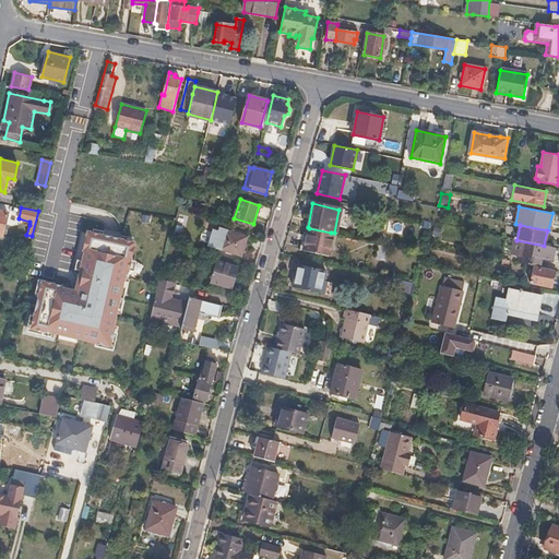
[(440,237),(441,229),(435,227),(432,236),(440,237)]
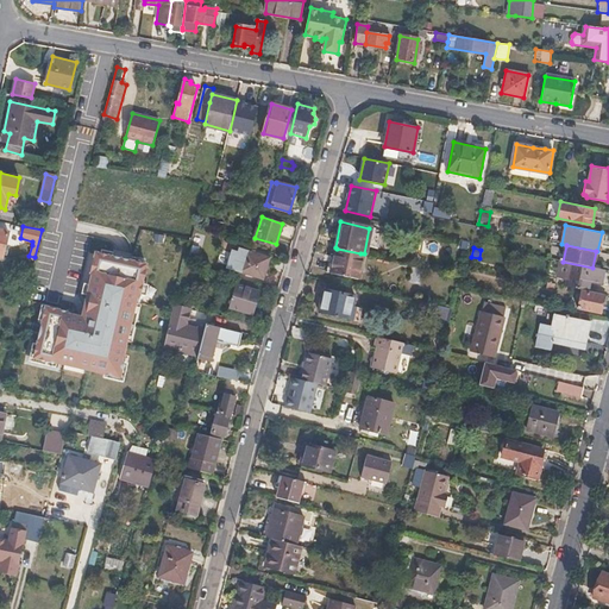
[(355,278),(360,253),(337,249),(332,272),(355,278)]
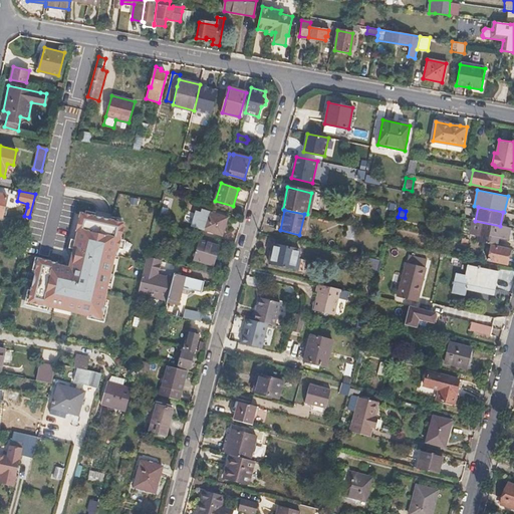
[(223,235),(228,217),(205,211),(199,228),(223,235)]
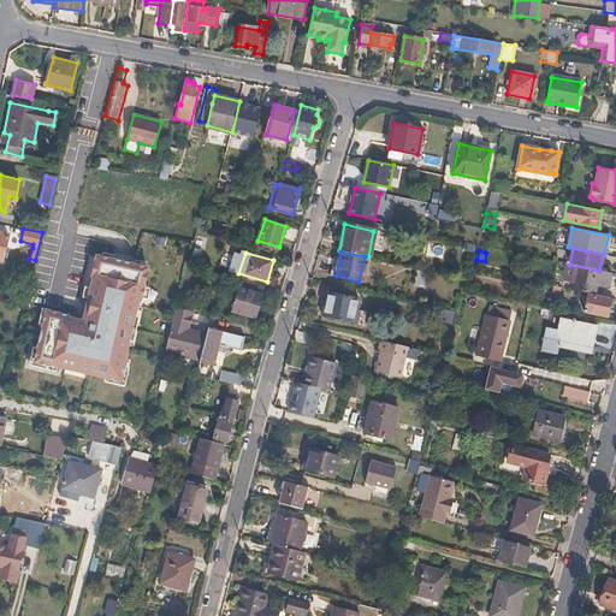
[(112,259),(98,256),(87,306),(88,308),(86,323),(67,319),(69,315),(48,312),(37,359),(111,375),(119,377),(124,372),(132,339),(130,338),(135,315),(137,315),(143,285),(146,286),(150,267),(134,264),(134,262),(113,258),(112,259)]
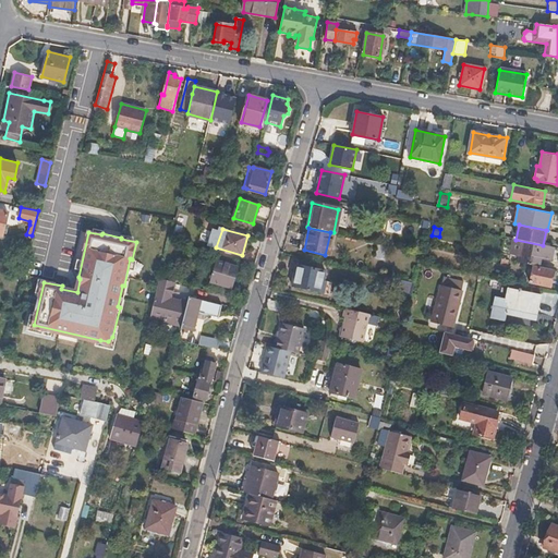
[(552,261),(554,247),(543,245),(516,240),(514,239),(511,254),(523,257),(522,262),(540,266),(542,257),(552,261)]
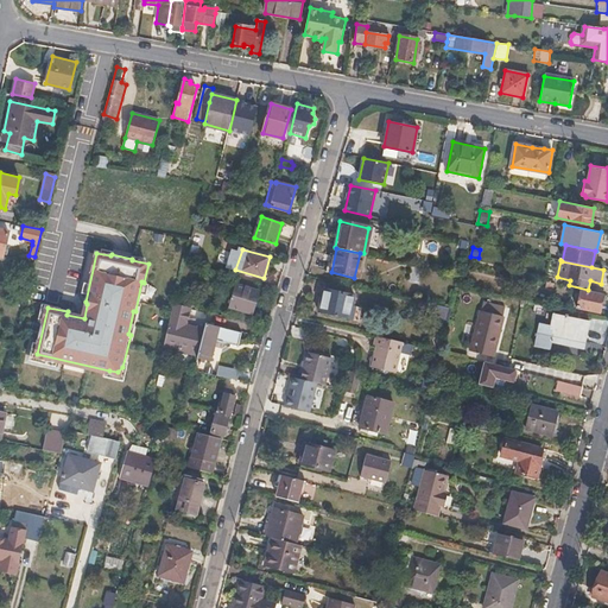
[(252,314),(259,291),(235,284),(228,306),(252,314)]
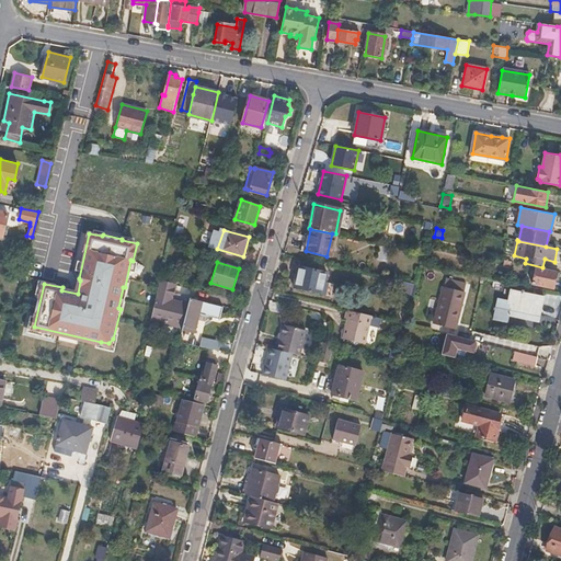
[(324,282),(327,271),(298,265),(294,288),(331,296),(333,284),(324,282)]
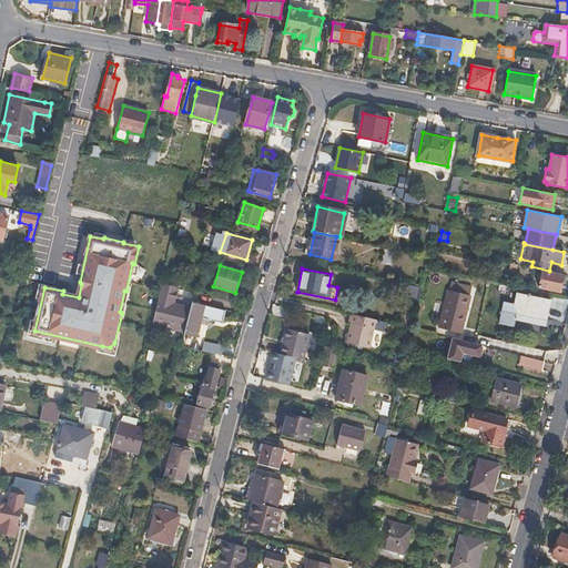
[(559,292),(564,275),(541,271),(538,286),(559,292)]
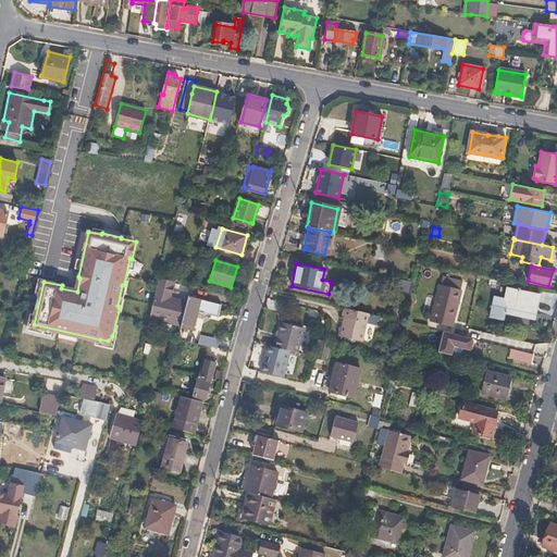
[(452,326),(461,289),(459,289),(462,282),(444,276),(442,284),(440,284),(430,321),(452,326)]
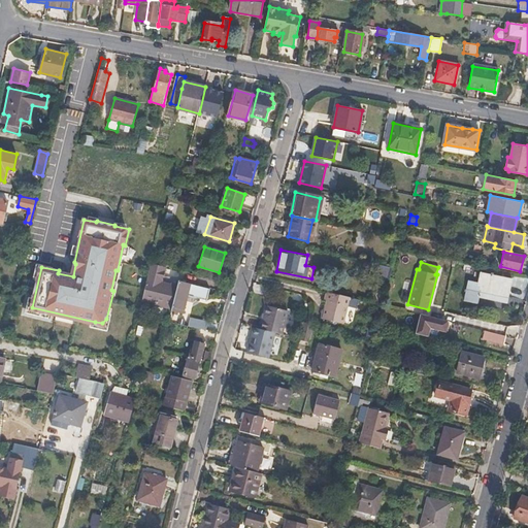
[(165,267),(151,263),(147,278),(161,282),(165,267)]
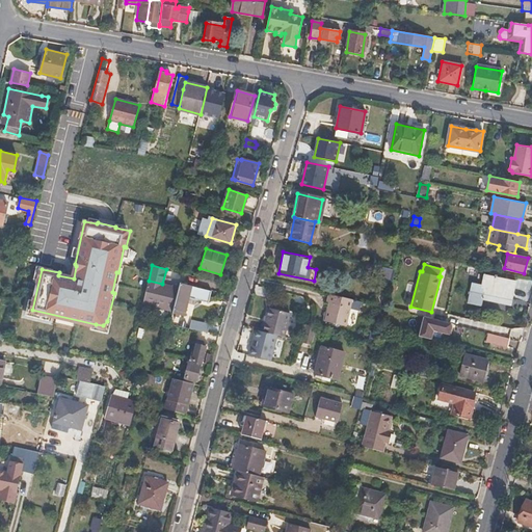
[(389,283),(393,268),(378,265),(377,273),(384,275),(383,282),(389,283)]
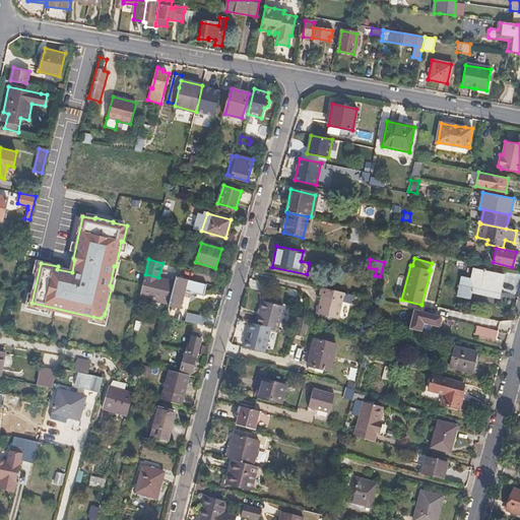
[(473,267),(472,268),(463,266),(457,295),(469,298),(471,290),(481,293),(500,298),(504,274),(496,272),(497,268),(473,263),(473,267)]
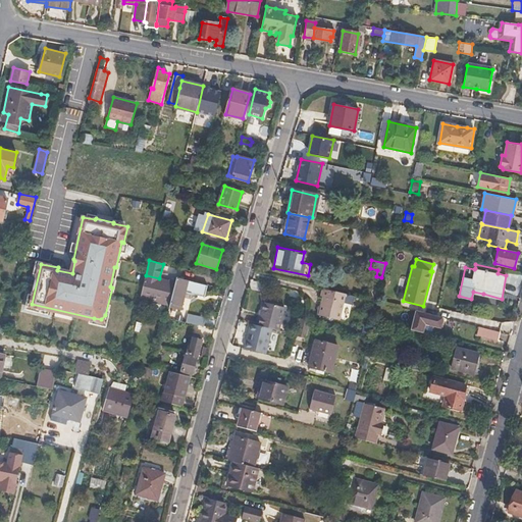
[(169,304),(175,282),(159,278),(146,275),(141,297),(169,304)]
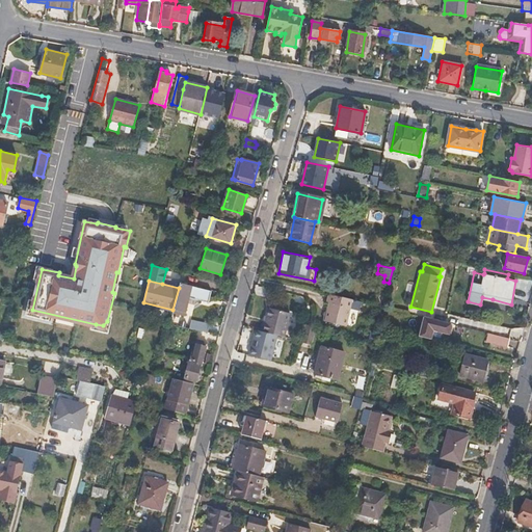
[(184,314),(189,296),(209,301),(212,291),(181,283),(179,288),(173,310),(184,314)]
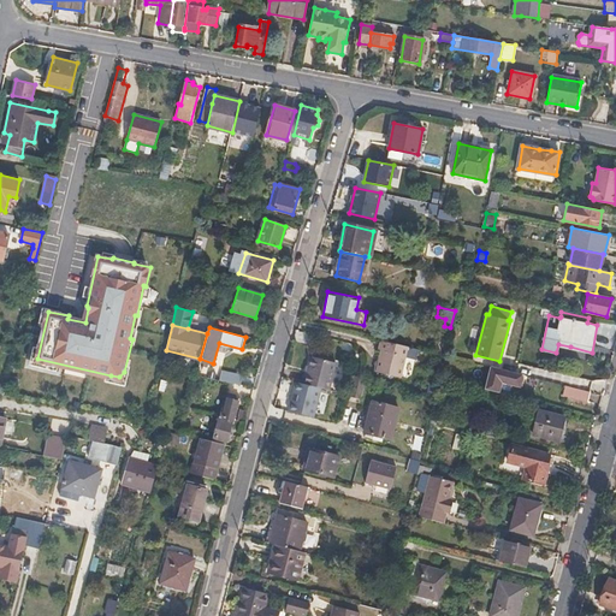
[(384,353),(381,362),(379,372),(400,377),(407,353),(416,356),(418,350),(383,341),(380,351),(384,353)]
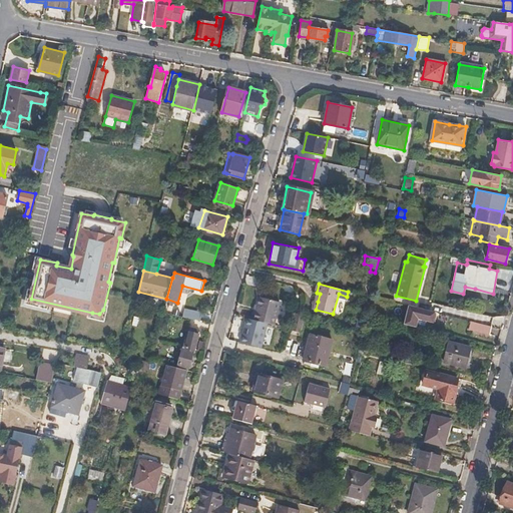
[(273,325),(279,302),(260,297),(253,320),(268,324),(273,325)]
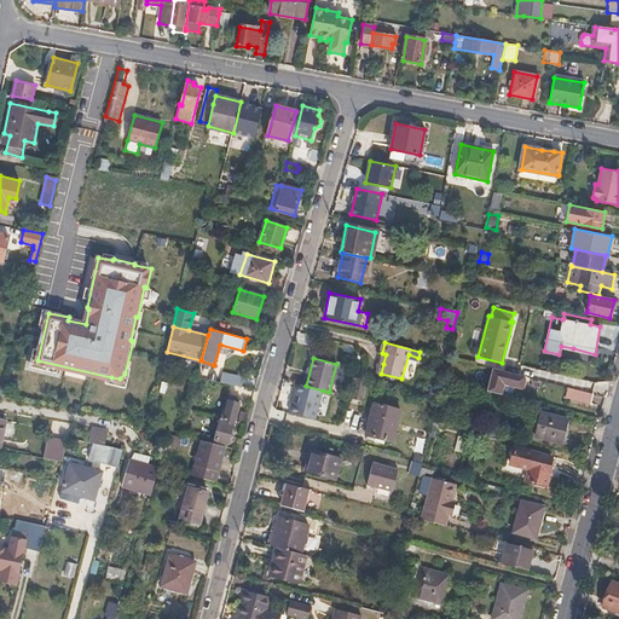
[(512,397),(514,386),(520,387),(524,376),(492,369),(486,391),(499,393),(512,397)]
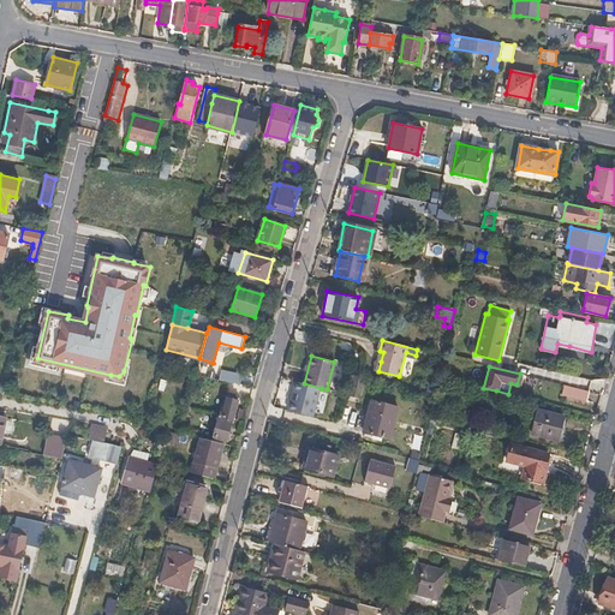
[(240,384),(243,374),(220,369),(218,378),(240,384)]
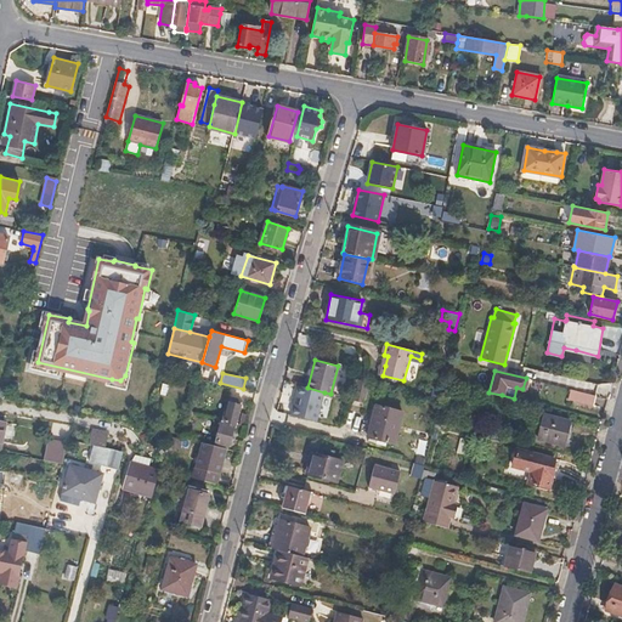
[(363,401),(368,382),(357,379),(352,397),(363,401)]
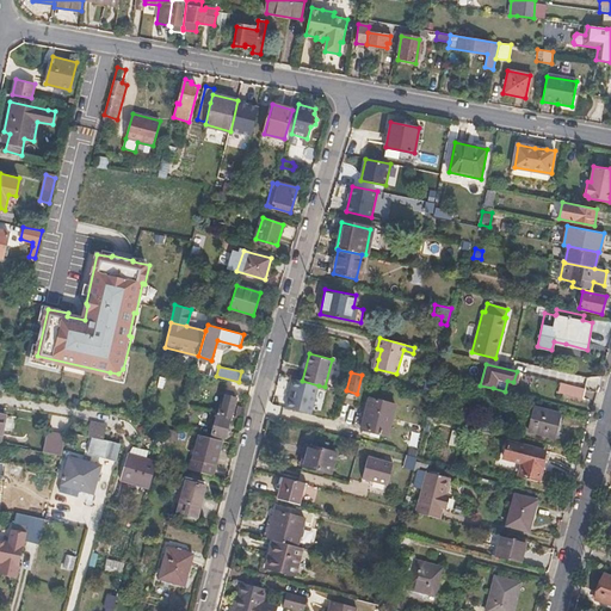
[(302,381),(294,380),(287,407),(310,414),(319,386),(302,381)]
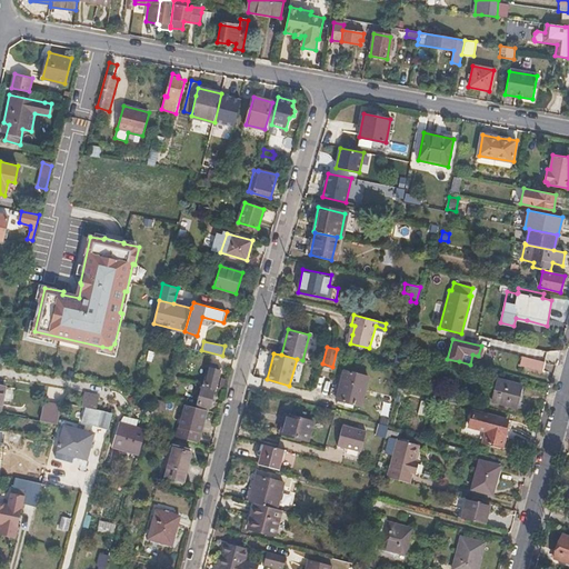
[(542,372),(545,362),(528,358),(526,367),(542,372)]
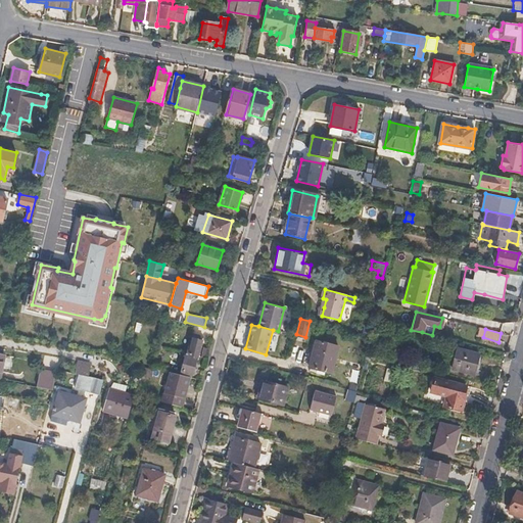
[(193,333),(191,337),(187,352),(198,355),(204,336),(193,333)]
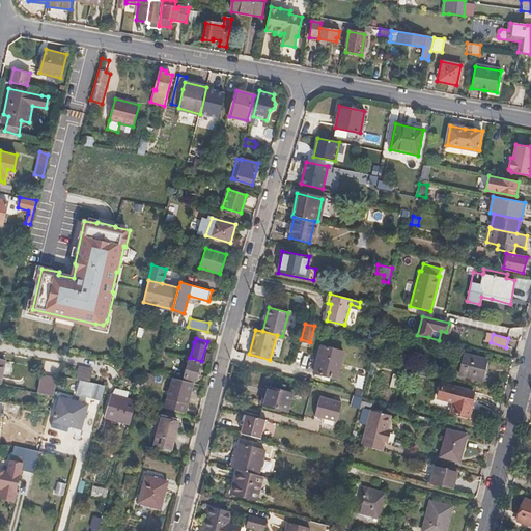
[(336,378),(343,351),(320,345),(313,372),(336,378)]
